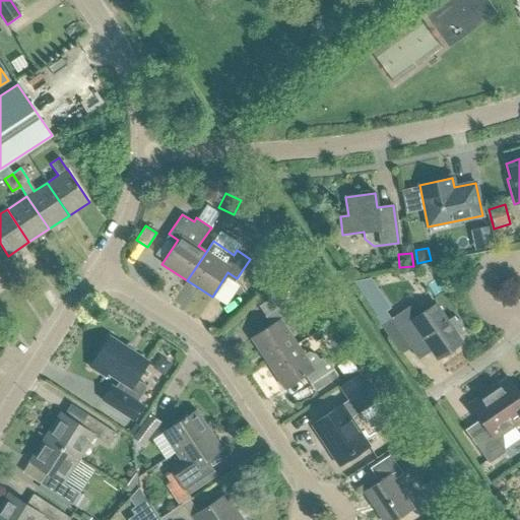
[(417,283),(414,267),(401,270),(404,286),(417,283)]
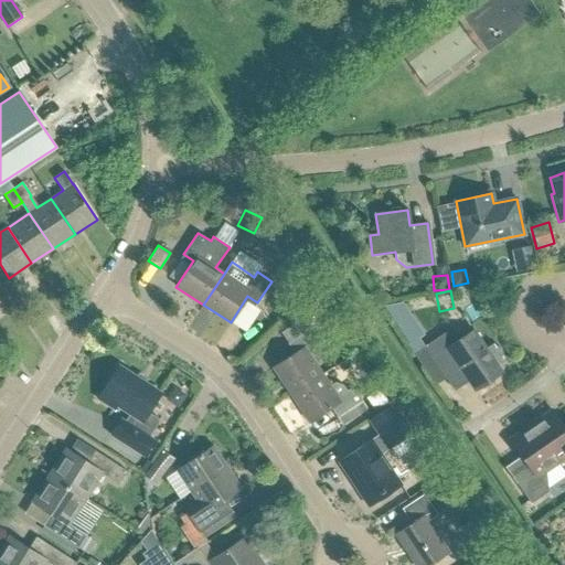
[(290,395),(322,374),(307,351),(323,341),(315,327),(292,341),(299,350),(273,368),(290,395)]
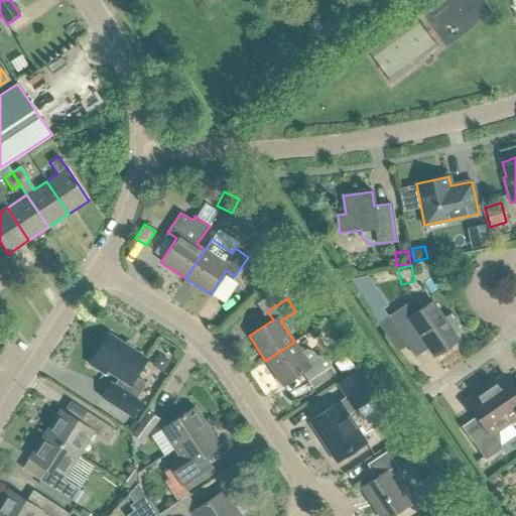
[(409,302),(388,316),(378,324),(397,352),(407,345),(414,356),(427,347),(434,356),(458,340),(453,333),(460,328),(457,324),(457,321),(456,318),(454,316),(452,314),(448,313),(442,317),(431,301),(416,312),(409,302)]
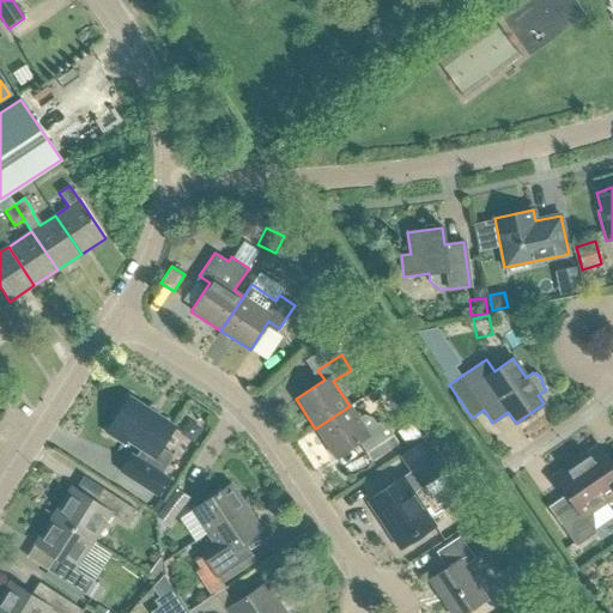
[(162,474),(174,456),(161,448),(174,426),(129,398),(109,428),(141,448),(135,457),(132,454),(121,472),(156,495),(168,477),(162,474)]
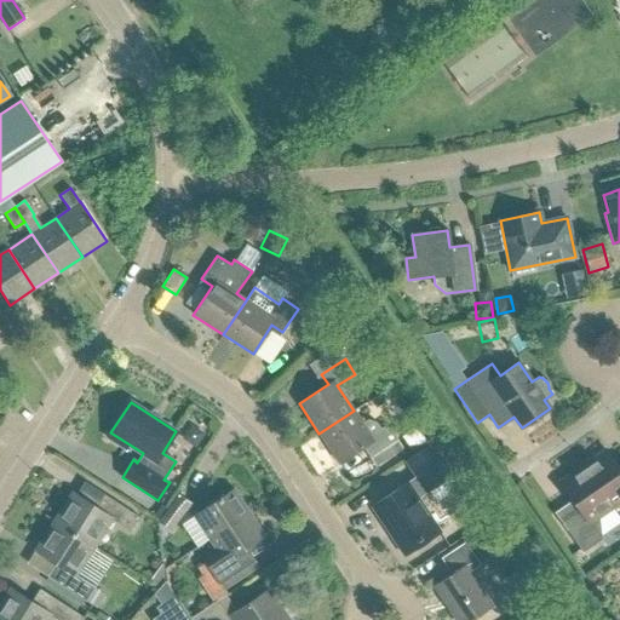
[(388,424),(380,429),(377,423),(367,419),(362,423),(354,411),(319,434),(339,463),(362,448),(374,466),(395,454),(390,445),(399,440),(388,424)]
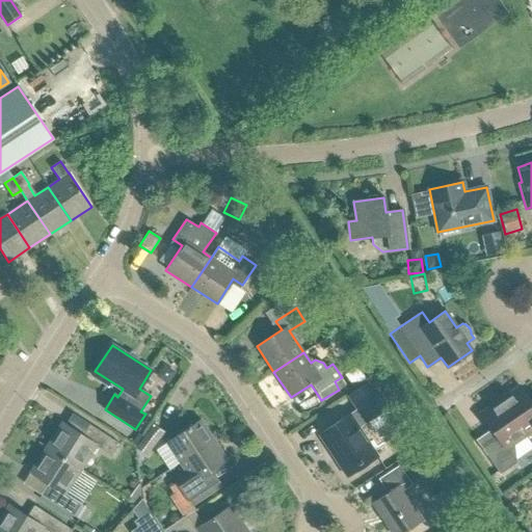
[(358,426),(384,409),(368,382),(348,396),(358,411),(351,416),(350,415),(319,434),(346,476),(377,456),(358,426)]
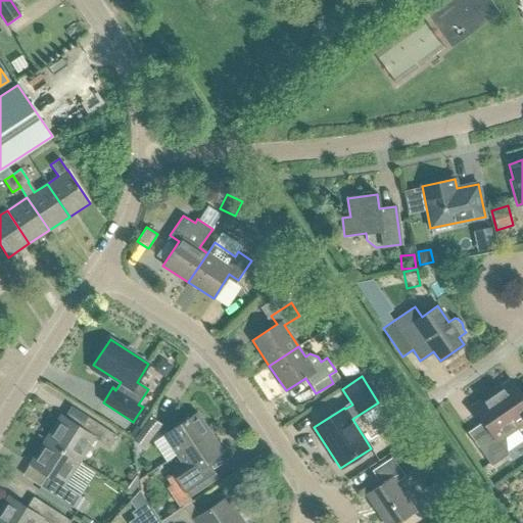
[(516,428),(522,423),(522,396),(512,380),(492,393),(516,428)]
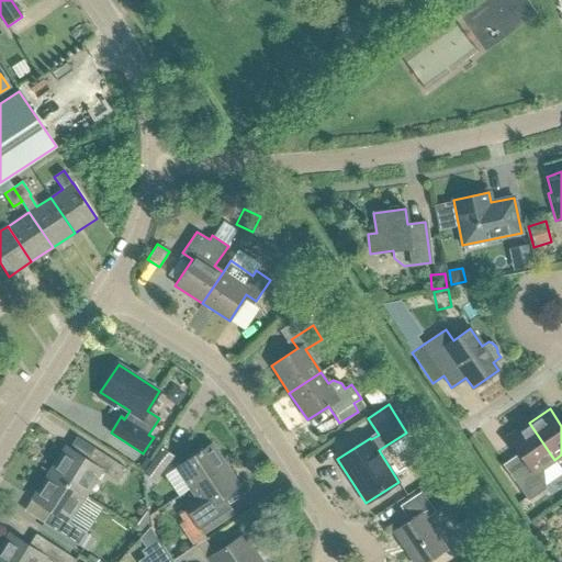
[(529,423),(507,437),(523,459),(507,471),(528,502),(546,490),(543,468),(554,460),(529,423)]
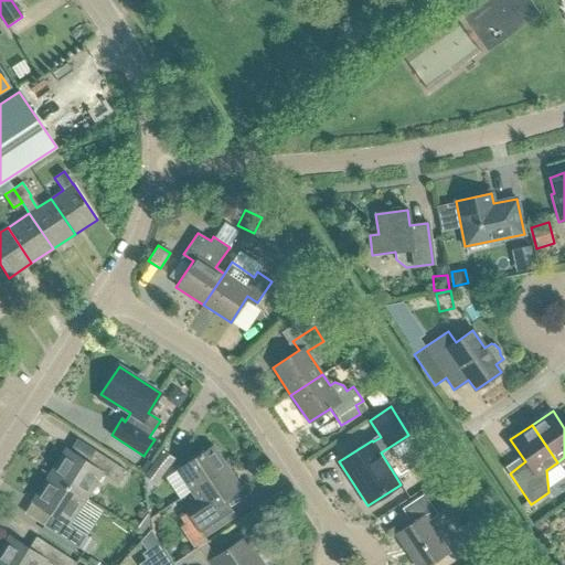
[(68,451),(52,477),(82,497),(98,471),(119,484),(127,471),(77,439),(70,450),(65,448),(65,449),(68,451)]
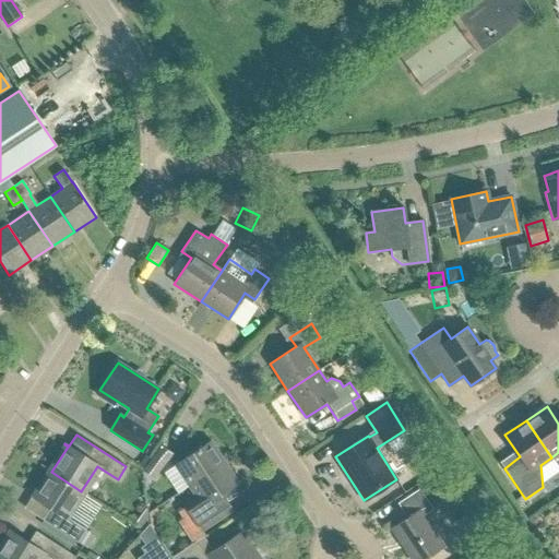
[(188,486),(224,462),(210,440),(174,465),(188,486)]
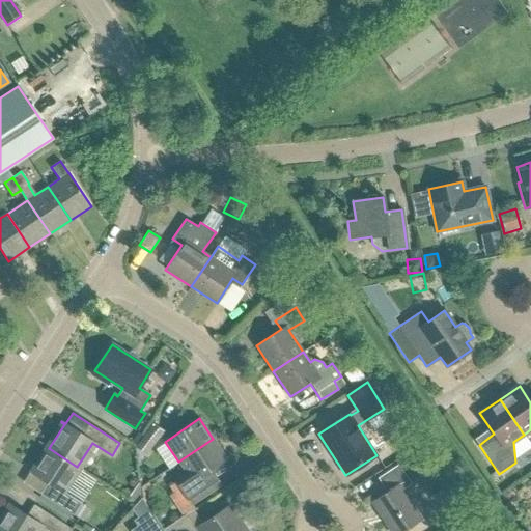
[(146,454),(164,431),(154,423),(136,447),(146,454)]
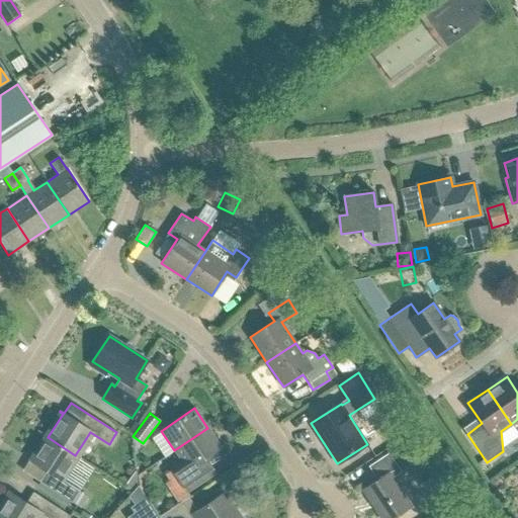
[(174,450),(181,460),(170,467),(186,492),(216,472),(205,458),(221,447),(207,428),(174,450)]
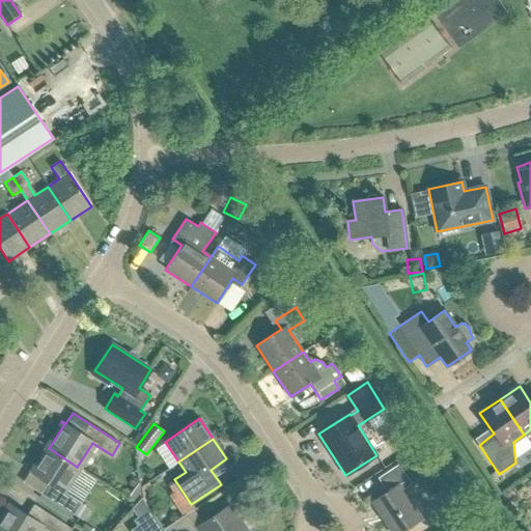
[(77,467),(49,448),(33,472),(30,470),(29,471),(48,483),(40,494),(73,514),(81,503),(61,491),(77,467)]
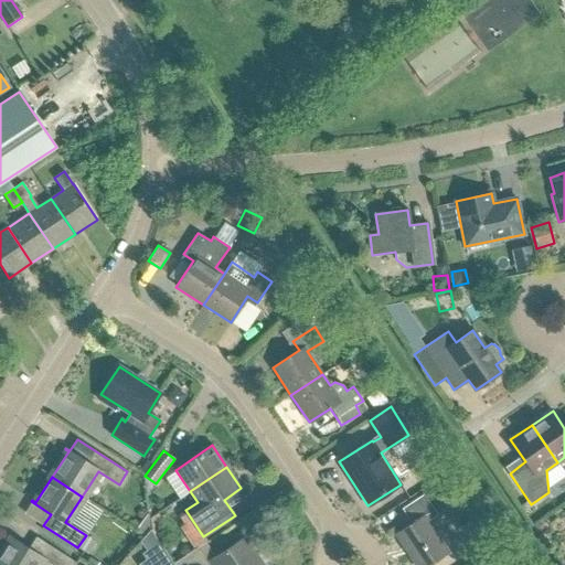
[(416,564),(427,564),(448,552),(427,521),(437,514),(424,493),(402,509),(412,523),(395,534),(416,564)]
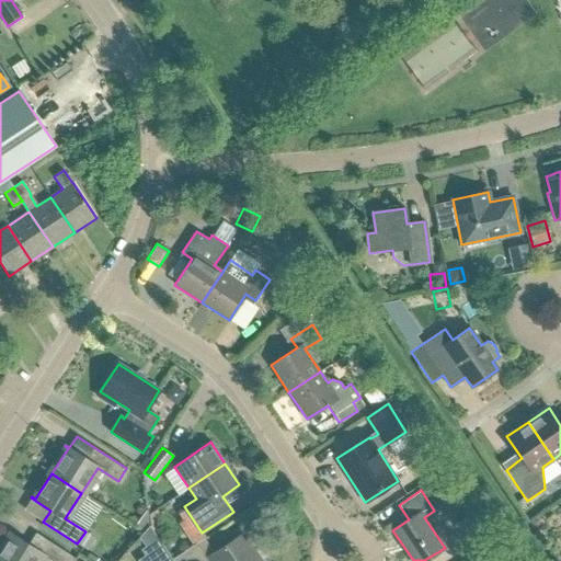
[(172,560),(149,525),(138,537),(144,547),(139,549),(144,556),(136,560),(172,560)]
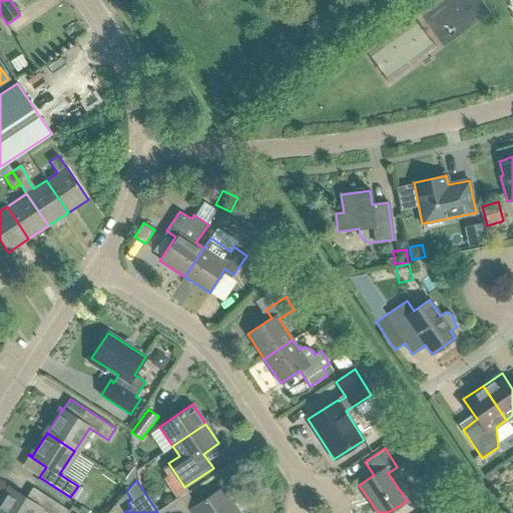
[(0,506),(0,512),(34,512),(38,507),(47,512),(60,512),(64,507),(33,487),(26,497),(8,486),(8,487),(11,489),(0,506)]
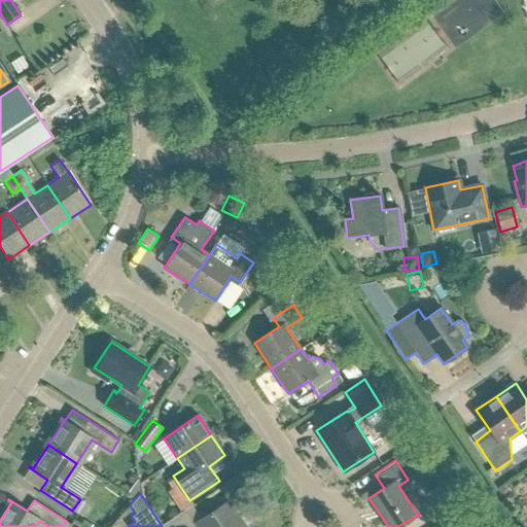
[(191,505),(178,515),(162,525),(163,526),(244,526),(229,501),(201,520),(191,505)]
